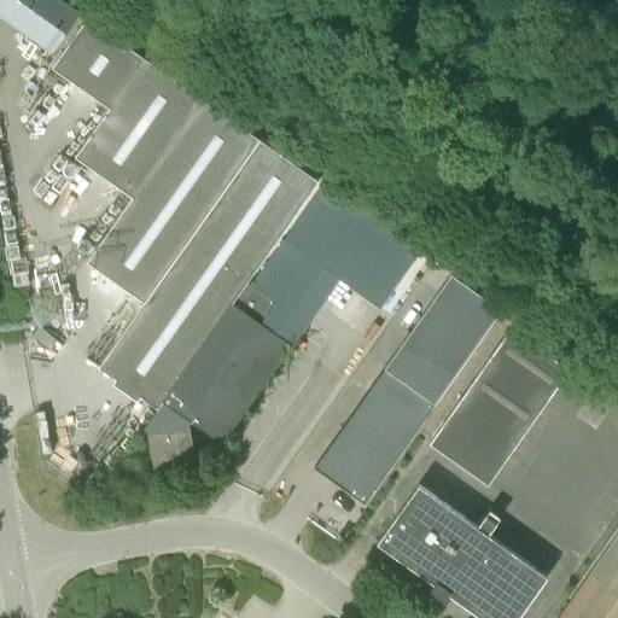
[(157,408),(233,302),(319,180),(260,139),(88,17),(53,66),(110,108),(76,156),(133,197),(87,261),(144,302),(140,308),(132,302),(115,325),(123,332),(99,367),(157,408)]
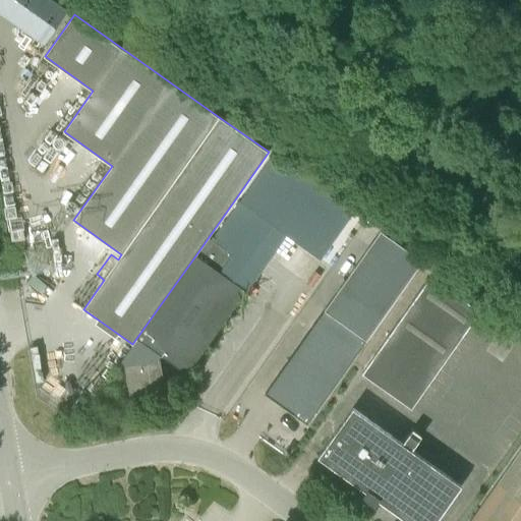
[(196,254),(132,344),(120,361),(124,365),(130,401),(166,395),(159,354),(187,373),(246,290),(245,289),(246,288),(247,289),(286,234),(320,257),(352,212),(269,152),(196,254)]
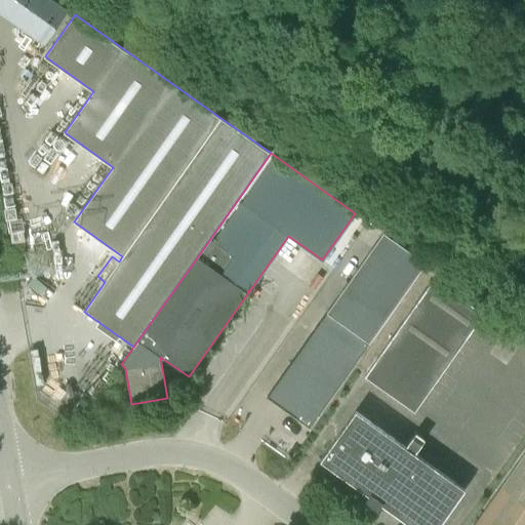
[(268,396),(310,426),(425,263),(382,233),(268,396)]
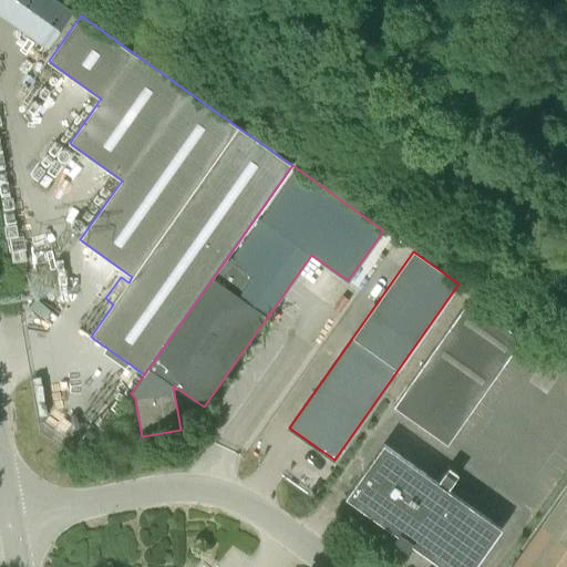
[(394,405),(447,443),(523,338),(470,300),(394,405)]
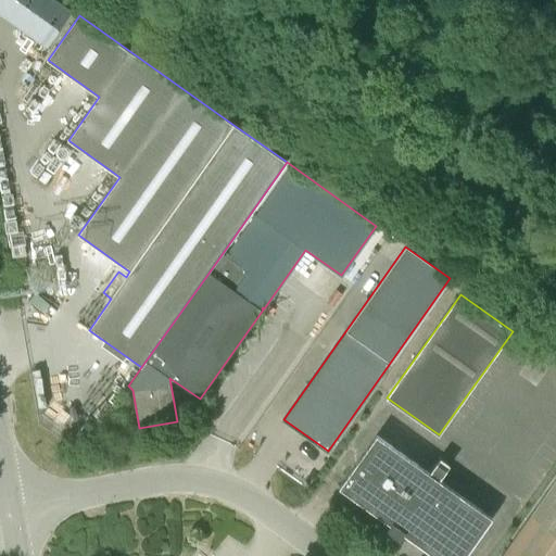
[(377,436),(344,481),(339,488),(391,525),(387,530),(400,540),(404,534),(433,555),(466,555),(493,519),(440,481),(451,466),(441,458),(430,474),(377,436)]
